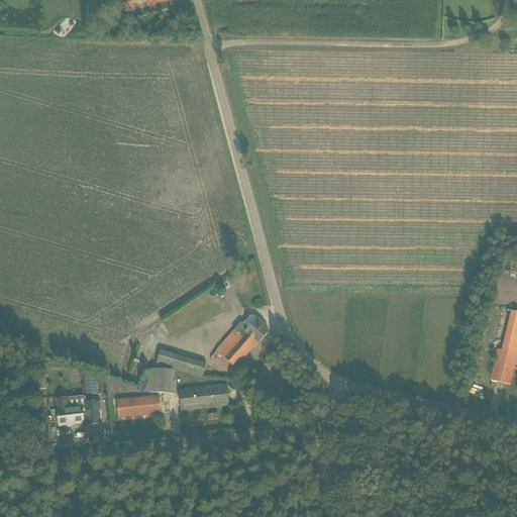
[(502,350),(498,350),(491,381),(510,386),(516,355),(516,312),(511,312),(502,350)]
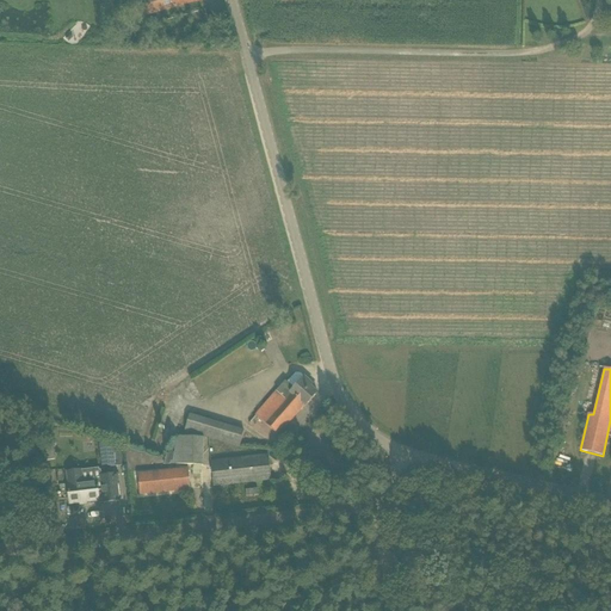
[(284,383),(255,417),(278,436),(306,407),(318,394),(310,388),(313,386),(304,378),(295,389),(285,382),(285,383),(284,382),(284,383)]
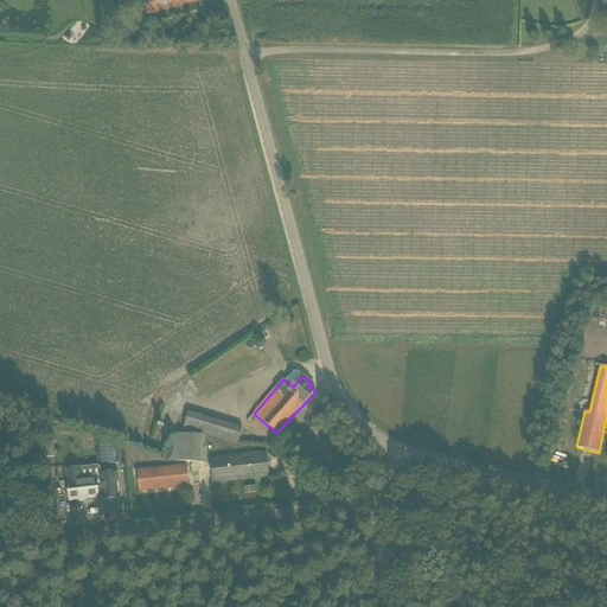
[(243,429),(232,426),(228,442),(238,445),(243,429)]
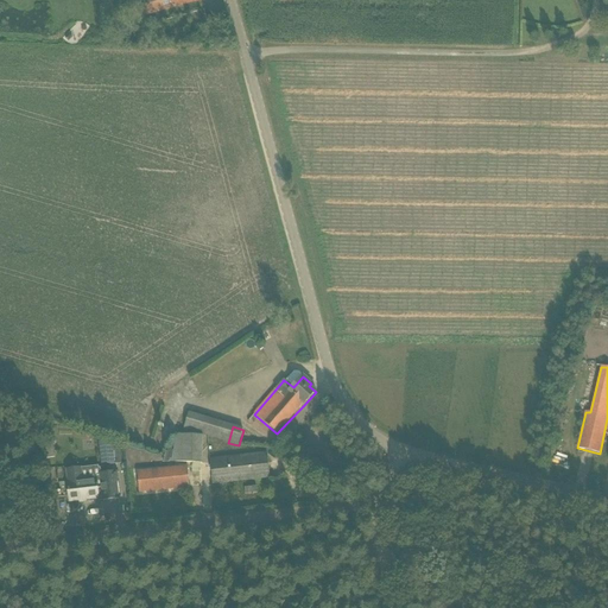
[(198,463),(198,434),(172,434),(171,462),(198,463)]
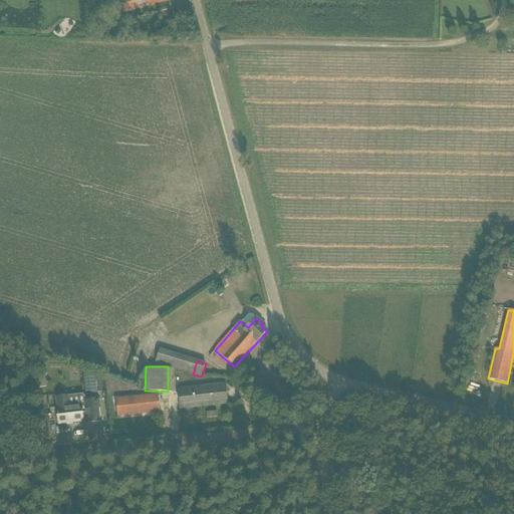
[(84,374),(86,395),(96,394),(95,384),(94,376),(94,373),(84,374)]
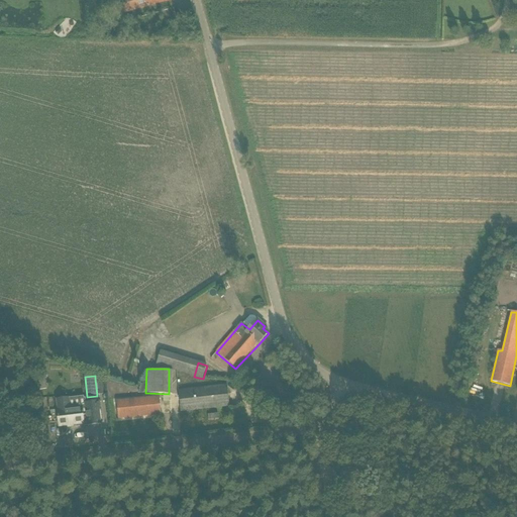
[(179,391),(181,412),(229,407),(227,386),(179,391)]
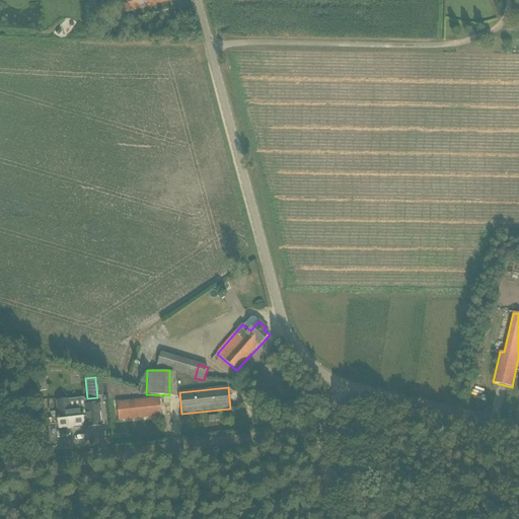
[(159,399),(118,404),(120,420),(161,416),(159,399)]
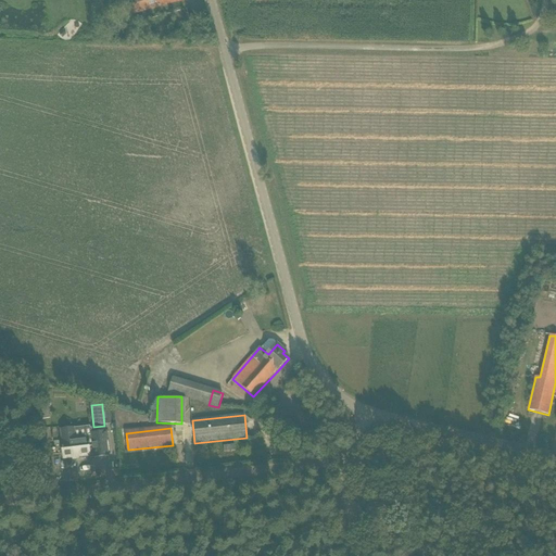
[(90,456),(90,455),(95,454),(95,458),(109,456),(106,433),(92,434),(92,439),(75,440),(74,429),(61,430),(63,442),(62,442),(64,459),(74,458),(74,457),(89,455),(90,456)]
